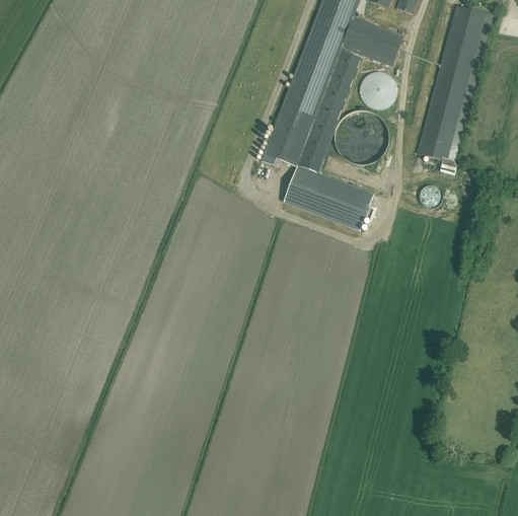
[(321,0),(261,160),(274,165),(276,158),(296,166),(297,163),(318,171),(362,56),(341,48),(341,46),(391,65),(402,35),(352,15),(357,0),(321,0)]
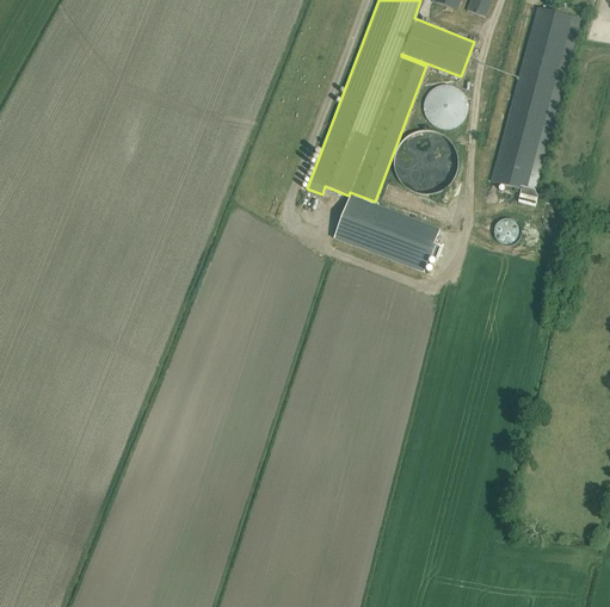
[(484,16),(490,0),(469,0),(467,8),(484,16)]
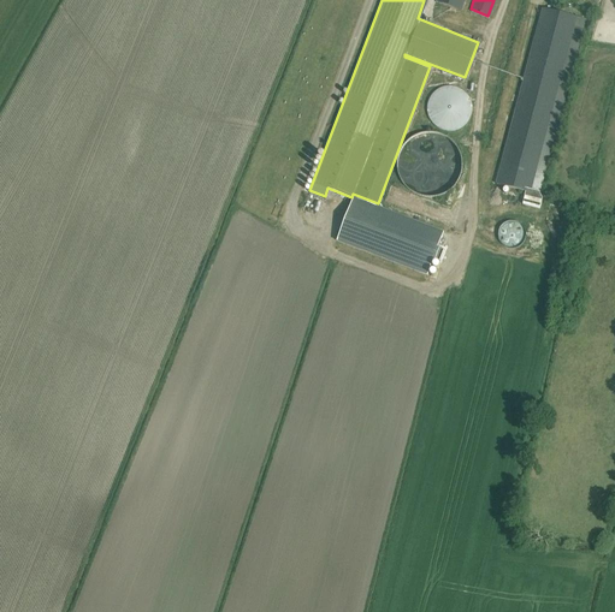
[(542,6),(506,146),(496,180),(520,188),(518,197),(526,200),(528,190),(538,192),(585,17),(579,16),(542,6)]
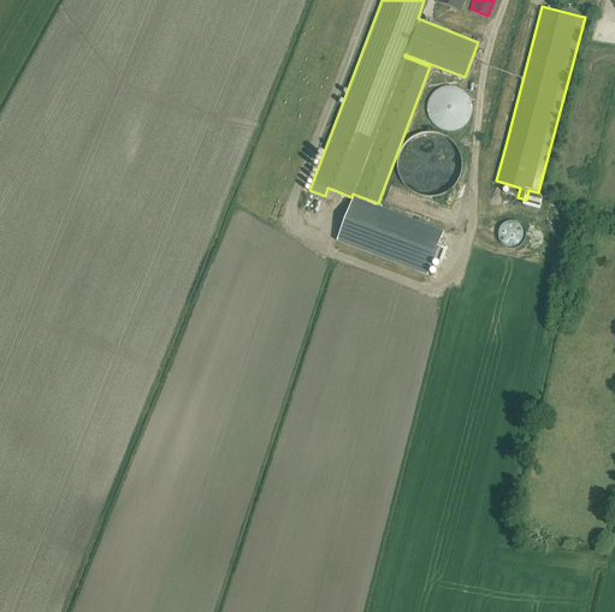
[(427,97),(426,101),(426,104),(426,106),(426,108),(426,111),(427,114),(429,117),(430,118),(432,122),(435,123),(438,125),(441,126),(444,128),(447,128),(450,128),(454,128),(459,125),(461,124),(463,123),(466,119),(468,117),(469,114),(471,111),(471,107),(471,105),(471,101),(469,97),(468,95),(466,91),(463,89),(461,87),(457,84),(453,84),(450,83),(449,83),(445,83),(442,84),(438,85),(435,88),(432,90),(431,91),(429,94),(427,97)]
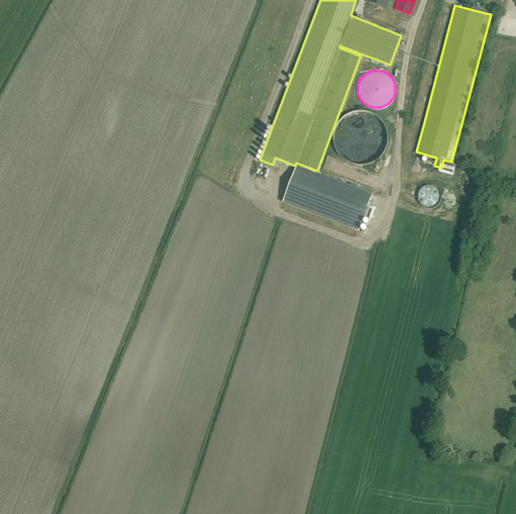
[(387,141),(387,136),(387,130),(385,126),(383,121),(380,117),(376,114),(371,111),(366,110),(360,109),(355,109),(350,111),(345,113),(341,116),(338,120),(335,124),(333,129),(332,134),(332,139),(333,144),(335,149),(338,153),(342,158),(346,161),(351,163),(356,164),(362,164),(367,163),(372,162),(376,159),(380,155),(383,150),(386,146),(387,141)]
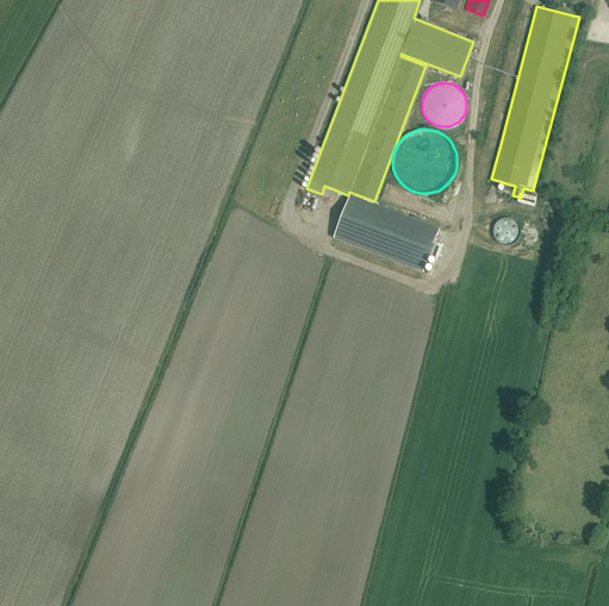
[(348,195),(333,235),(422,269),(439,226),(374,201),(349,192),(348,195)]
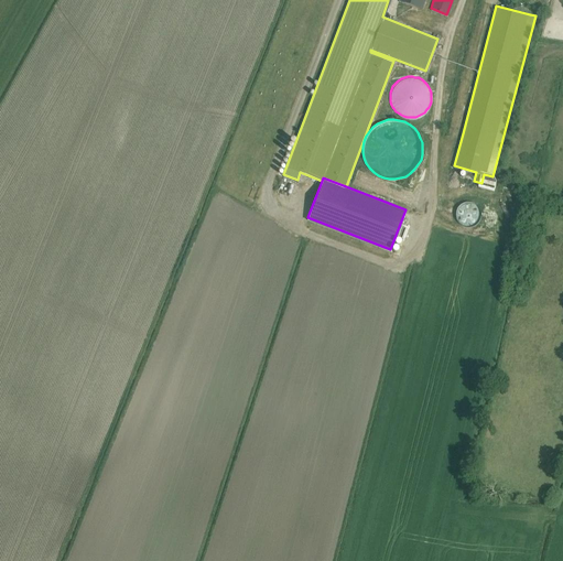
[(287,202),(301,197),(296,186),(283,192),(287,202)]
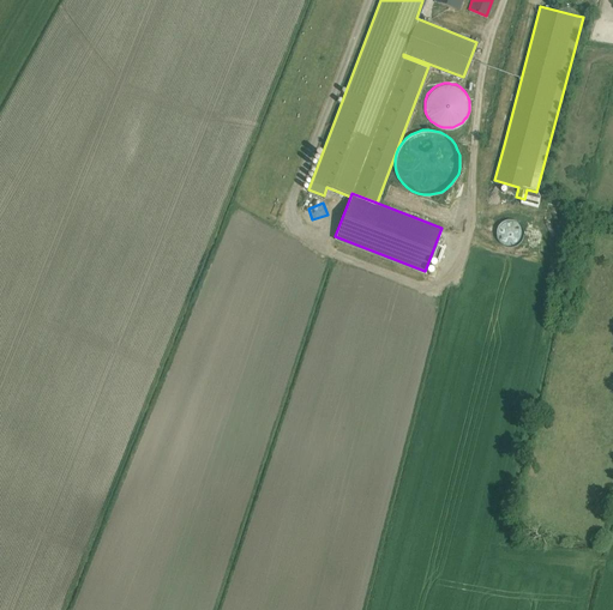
All buildings are outlined.
